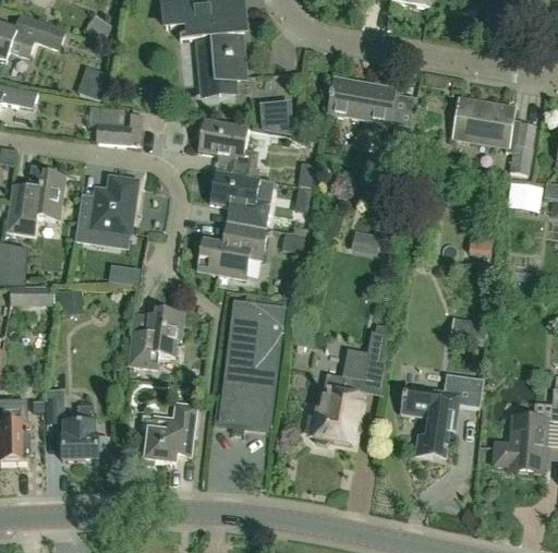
[(240,10),(240,8),(227,10),(227,9),(221,9),(221,4),(196,7),(195,0),(162,0),(165,26),(178,25),(179,39),(213,36),(215,53),(209,55),(211,80),(217,80),(218,93),(233,91),(232,77),(242,77),(238,35),(242,34),(241,17),(237,19),(235,10),(240,10)]
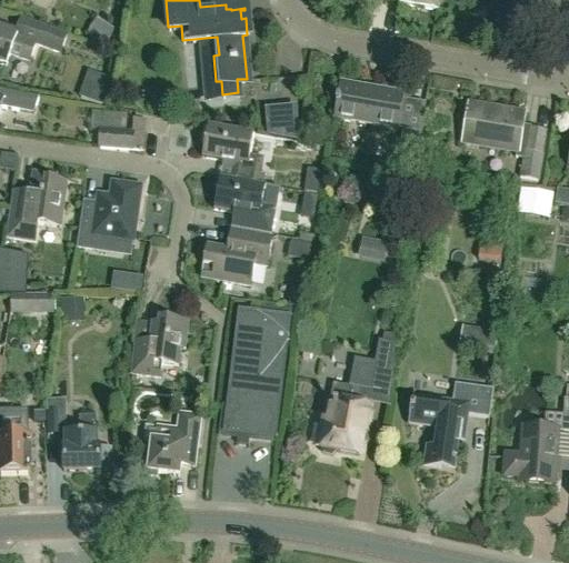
[(21,14),(16,30),(0,24),(0,58),(6,61),(9,49),(29,57),(35,40),(57,48),(61,46),(67,30),(21,14)]
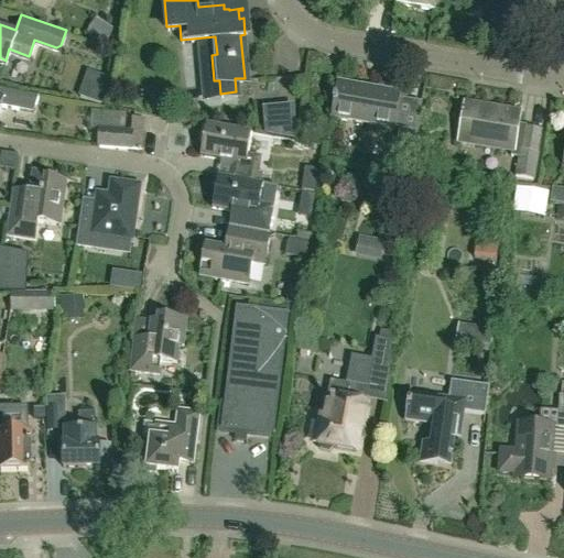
[(96,14),(86,31),(102,43),(114,26),(96,14)]
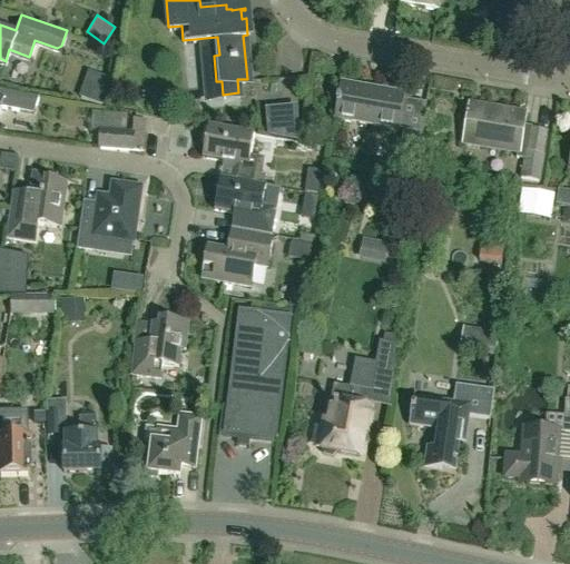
[(395,126),(401,96),(401,90),(340,80),(334,116),(395,126)]
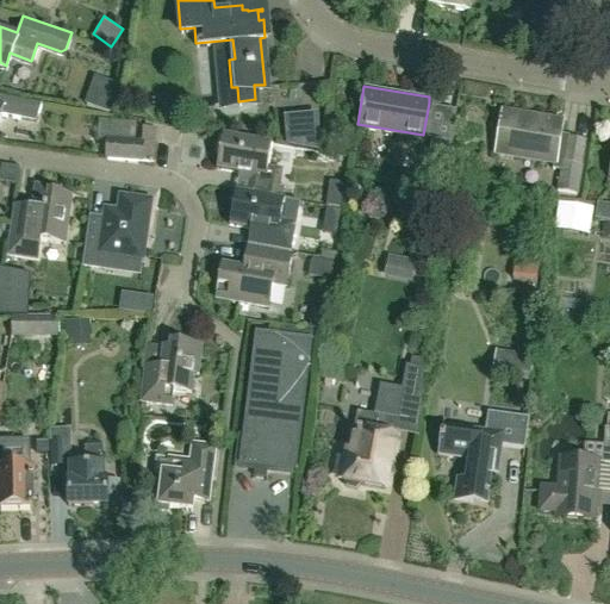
[(576,191),(585,137),(559,134),(561,119),(503,110),(497,149),(553,159),(552,164),(560,166),(556,187),(576,191)]
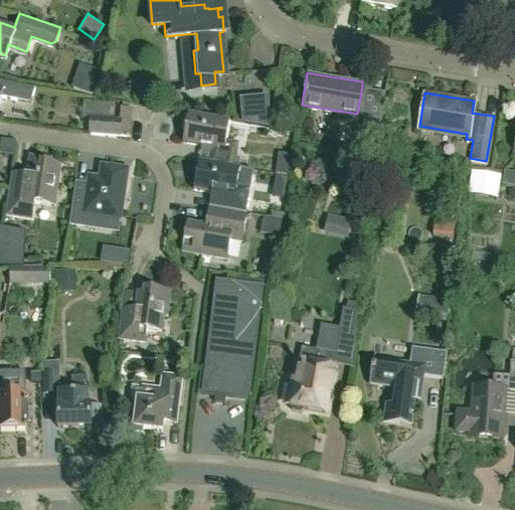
[(111,114),(112,103),(87,102),(86,113),(111,114)]
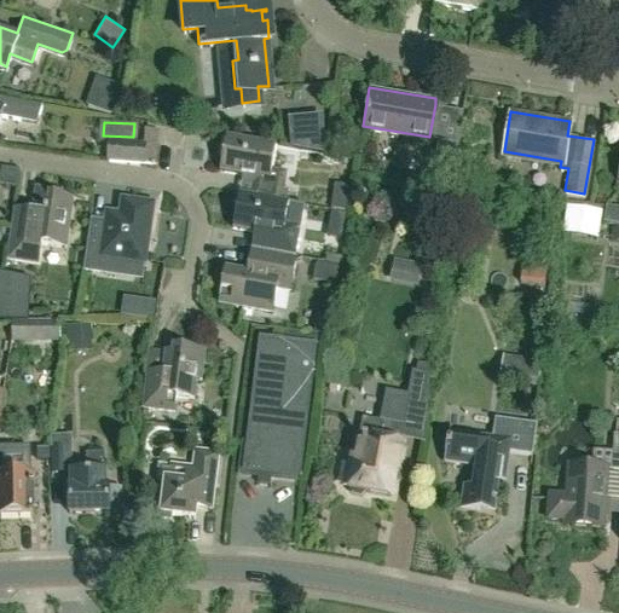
[(157,160),(160,127),(144,126),(144,139),(110,138),(109,157),(157,160)]
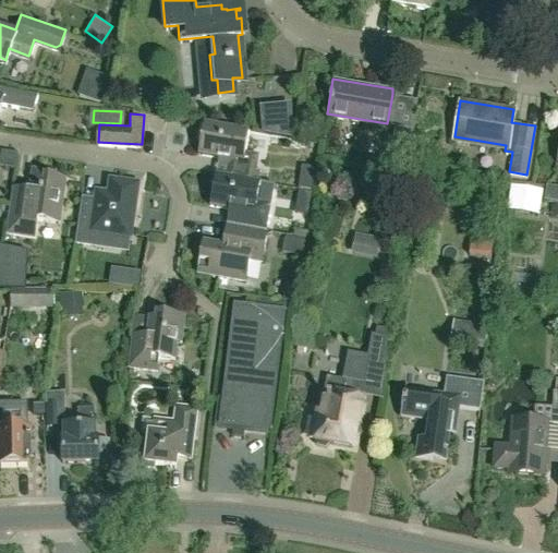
[(228,156),(225,172),(225,173),(252,179),(253,178),(257,152),(243,149),(247,128),(198,119),(196,134),(198,140),(196,151),(228,156)]
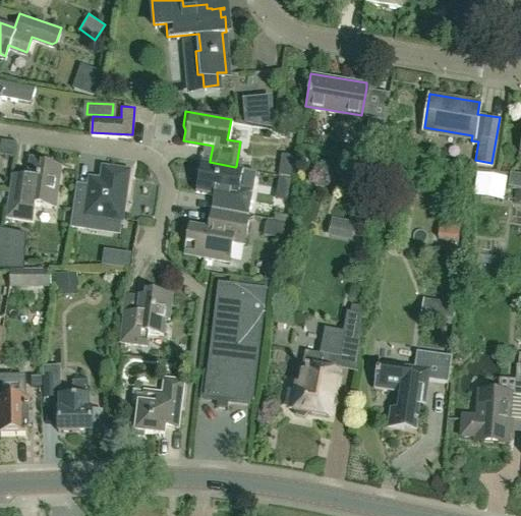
[(384,123),(385,118),(368,116),(364,140),(390,145),(393,125),(384,123)]
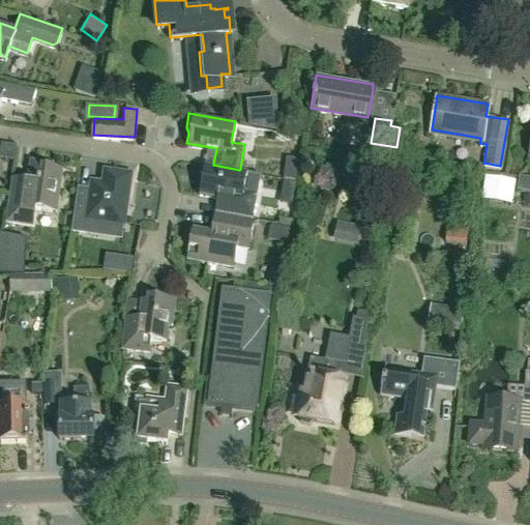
[(52,161),(40,158),(30,157),(25,190),(11,187),(7,220),(33,223),(35,206),(56,209),(62,166),(51,164),(52,161)]
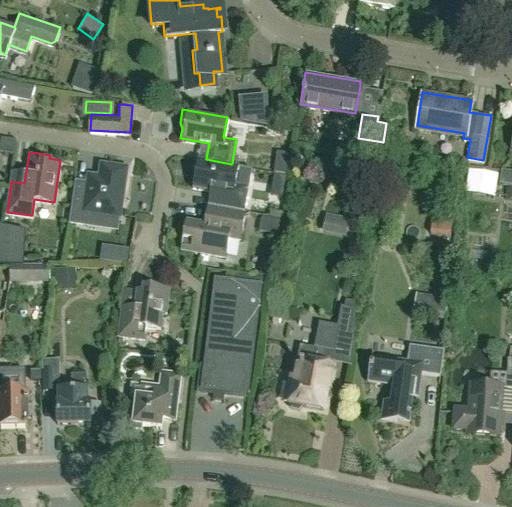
[(238,164),(232,163),(231,164),(206,159),(206,158),(197,156),(192,185),(220,189),(218,201),(243,206),(246,186),(235,184),(238,164)]
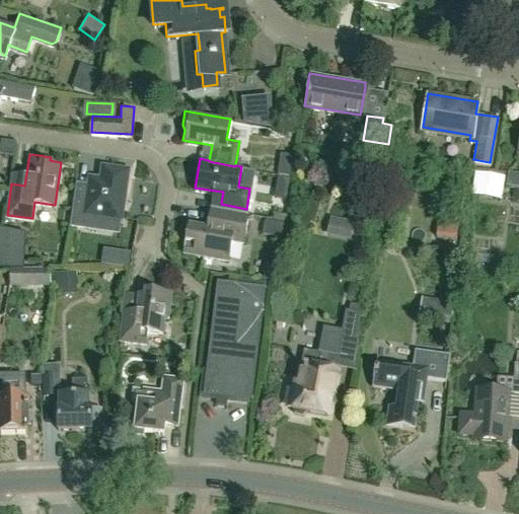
[(75,181),(72,206),(70,222),(83,224),(84,211),(101,214),(100,216),(122,219),(125,198),(123,197),(126,180),(115,178),(116,166),(102,164),(100,176),(89,175),(88,184),(75,181)]
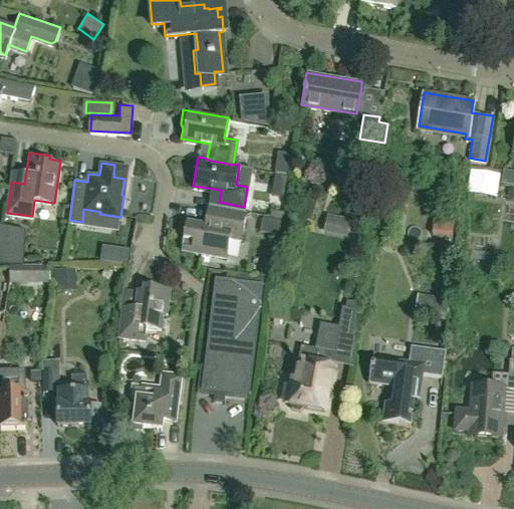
[(241,237),(246,212),(209,205),(206,222),(188,219),(183,247),(227,254),(230,235),(241,237)]
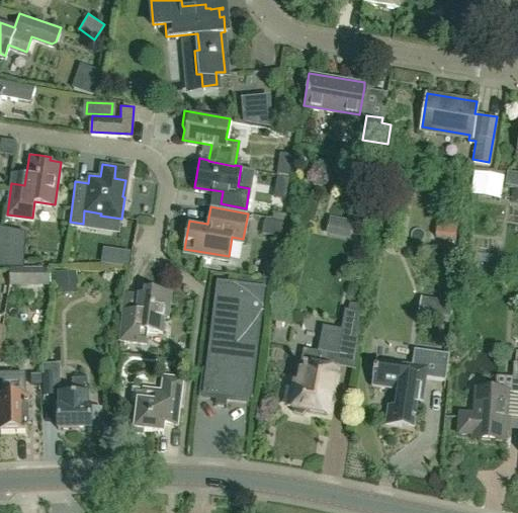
[(457,227),(457,226),(436,224),(434,241),(458,243),(460,227),(457,227)]
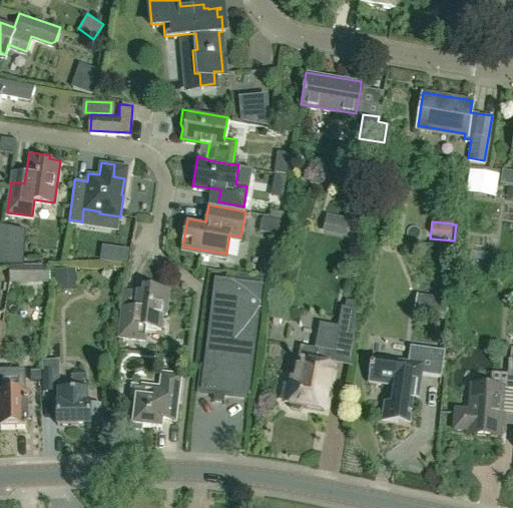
[(49,263),(10,263),(10,280),(49,280),(49,263)]
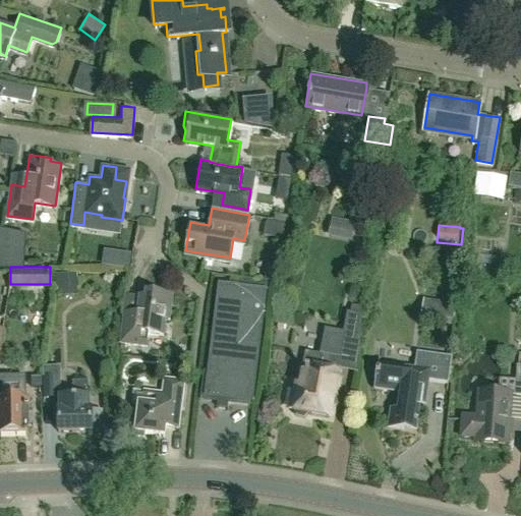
[(252,399),(267,285),(218,279),(204,393),(252,399)]
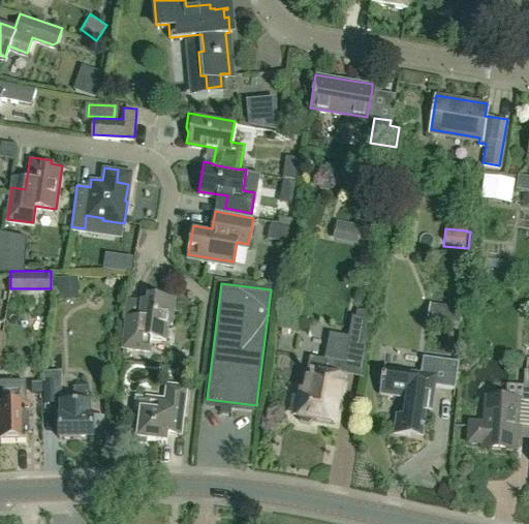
[(172,321),(175,297),(148,293),(147,304),(141,303),(138,315),(126,314),(123,344),(149,347),(151,335),(165,337),(167,320),(172,321)]
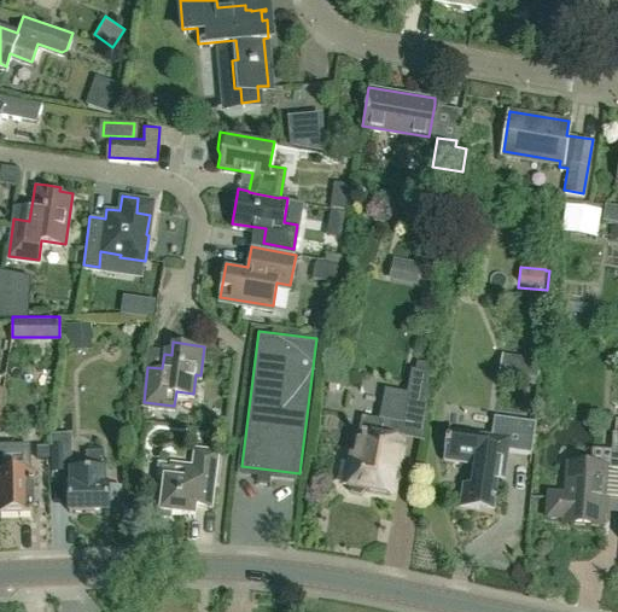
[(537,354),(507,350),(505,377),(534,380),(537,354)]
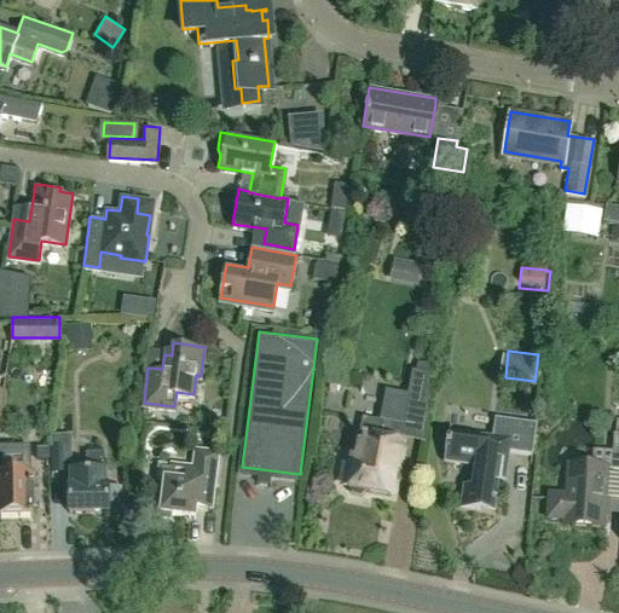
[(405,414),(424,417),(426,417),(431,371),(414,369),(409,393),(386,388),(381,418),(362,415),(359,432),(364,432),(359,456),(353,455),(352,462),(343,461),(341,476),(347,478),(346,484),(391,491),(405,414)]
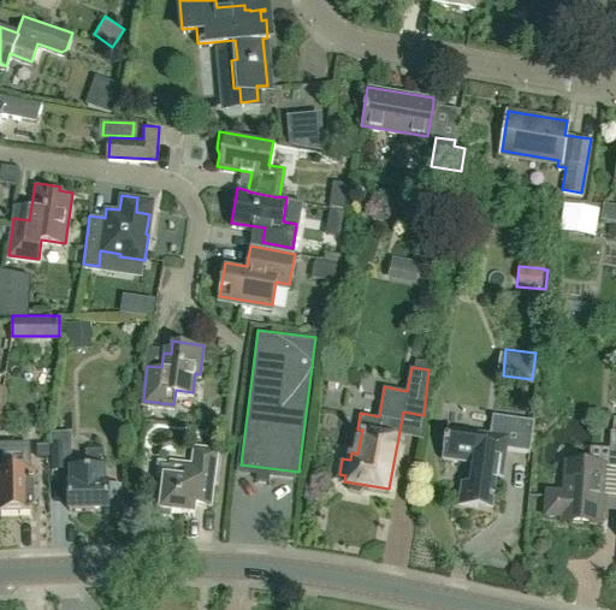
[(529,449),(533,418),(497,413),(495,432),(445,426),(442,454),(472,459),(469,479),(462,479),(458,503),(490,507),(496,462),(503,463),(505,445),(529,449)]
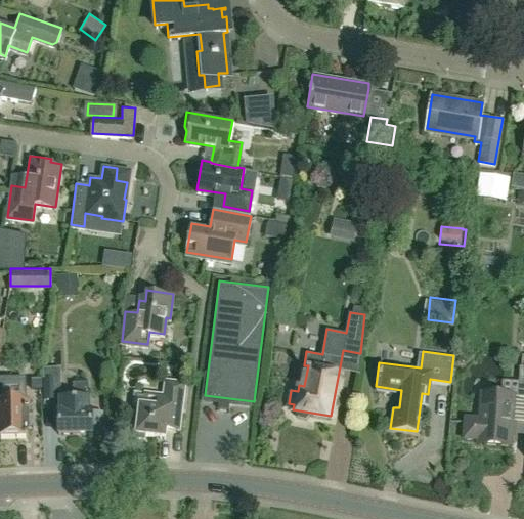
[(43,377),(41,377),(40,385),(43,385),(43,397),(55,397),(55,375),(43,376),(43,377)]
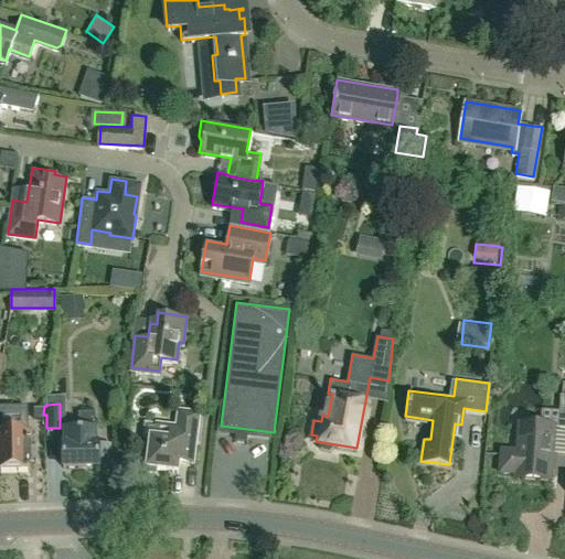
[(192,460),(199,410),(179,407),(177,422),(156,420),(155,433),(150,433),(149,444),(141,443),(138,463),(147,464),(146,469),(157,470),(157,466),(178,469),(179,459),(192,460)]
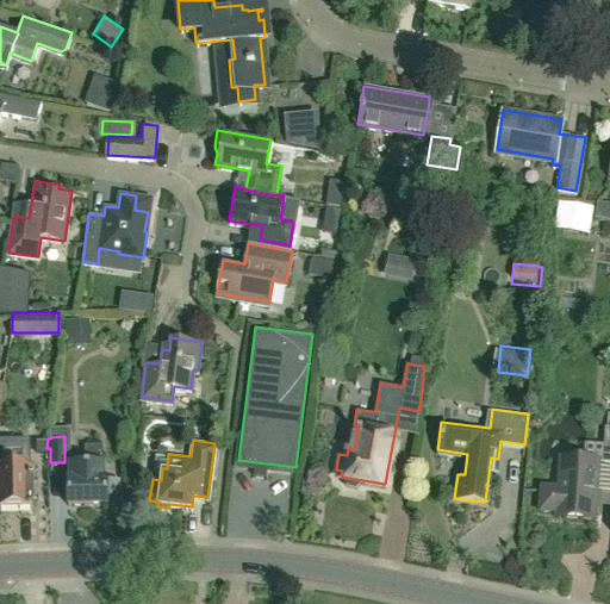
[(68,502),(107,500),(106,499),(119,499),(118,475),(106,475),(103,475),(103,442),(86,442),(86,460),(69,460),(70,475),(68,475),(68,502)]
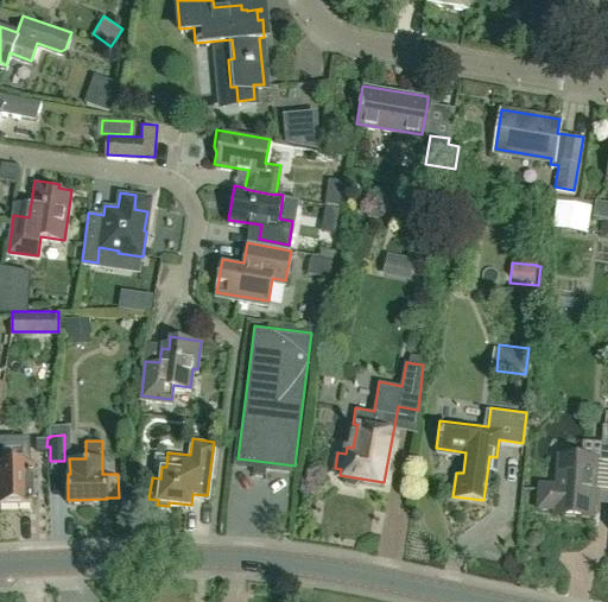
[(0,501),(35,500),(32,444),(0,444),(0,501)]
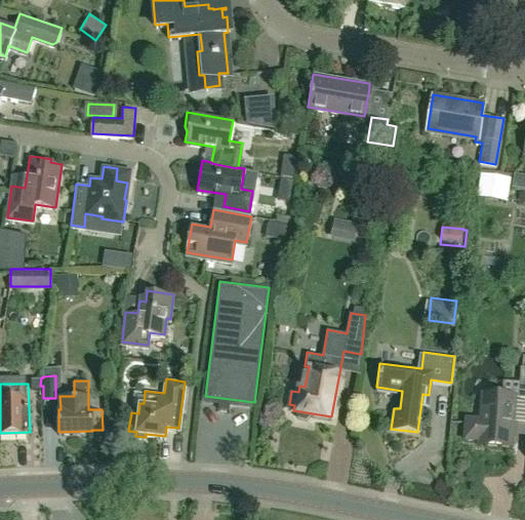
[(512,444),(515,394),(482,392),(481,416),(466,415),(465,437),(479,437),(478,442),(512,444)]
